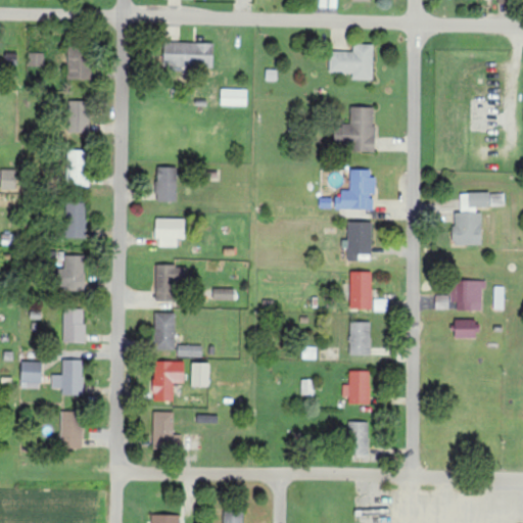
[(164,66),(214,67),(215,43),(165,42),(164,66)]
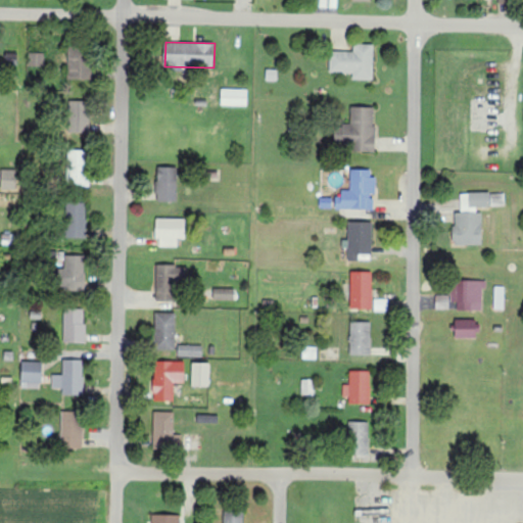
[(330,51),(330,73),(353,74),(353,80),(373,80),(374,45),(354,44),(353,52),(330,51)]
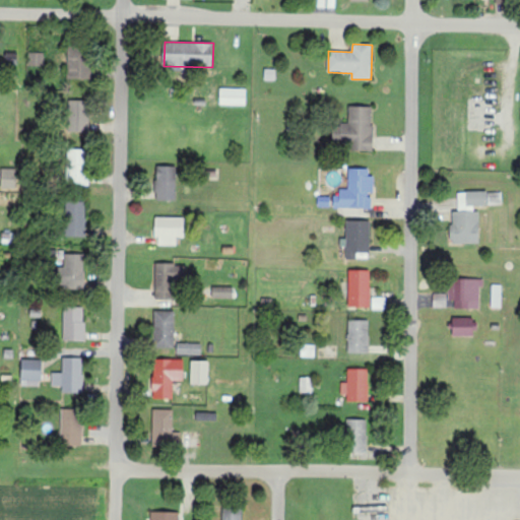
[(67,79),(90,79),(91,52),(67,52),(67,79)]
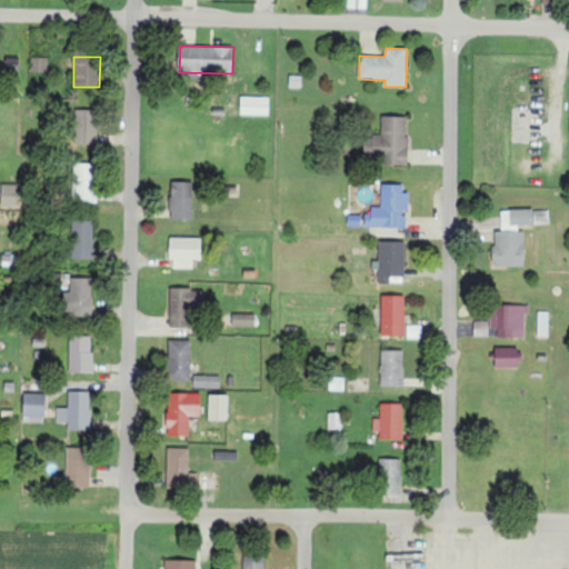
[(49,58),(32,58),(32,72),(49,72),(49,58)]
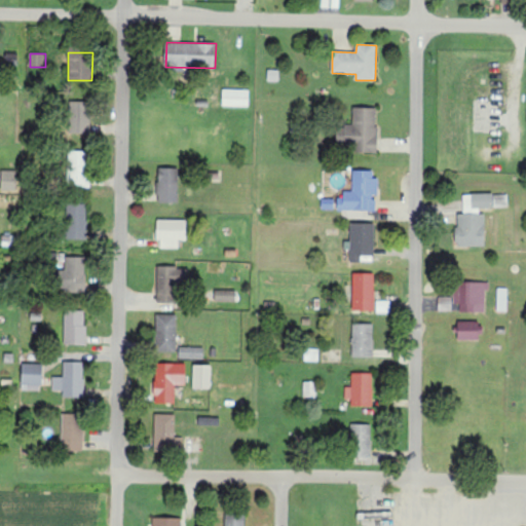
[(249,107),(250,89),(223,89),(223,106),(249,107)]
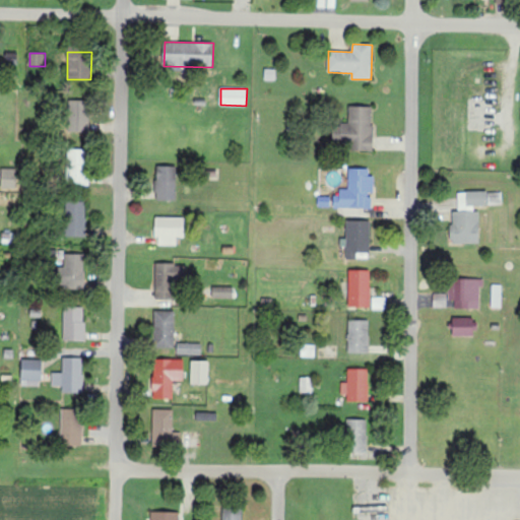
[(89,132),(89,101),(68,101),(68,132),(89,132)]
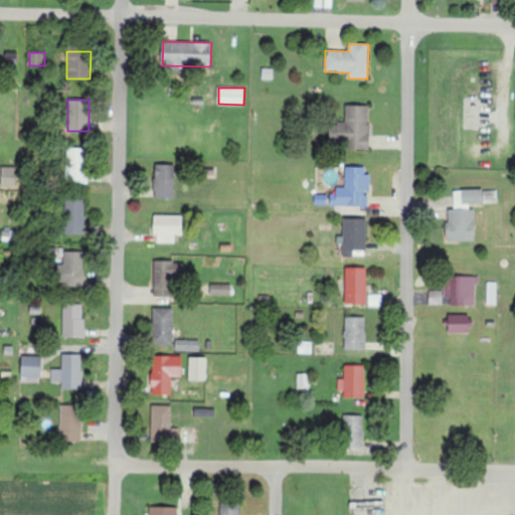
[(370,106),(346,106),(345,122),(338,122),(338,135),(331,135),(331,142),(346,142),(346,149),(369,150),(370,106)]
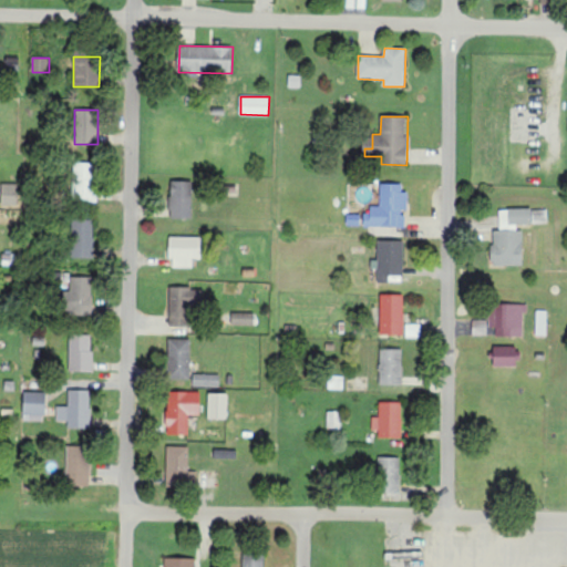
[(96,164),(74,163),(73,200),(95,202),(96,164)]
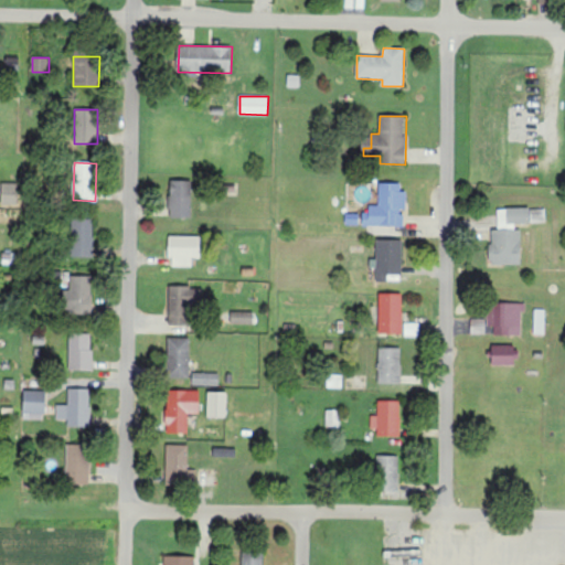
[(170,217),(191,219),(192,181),(171,180),(170,217)]
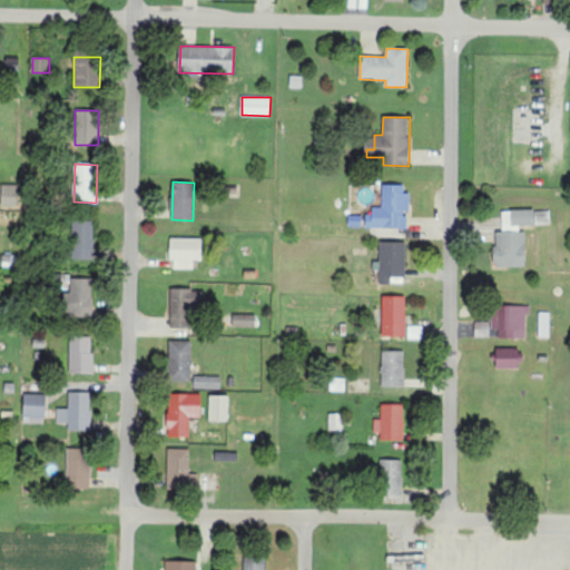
[(1,206),(17,207),(18,185),(2,184),(1,206)]
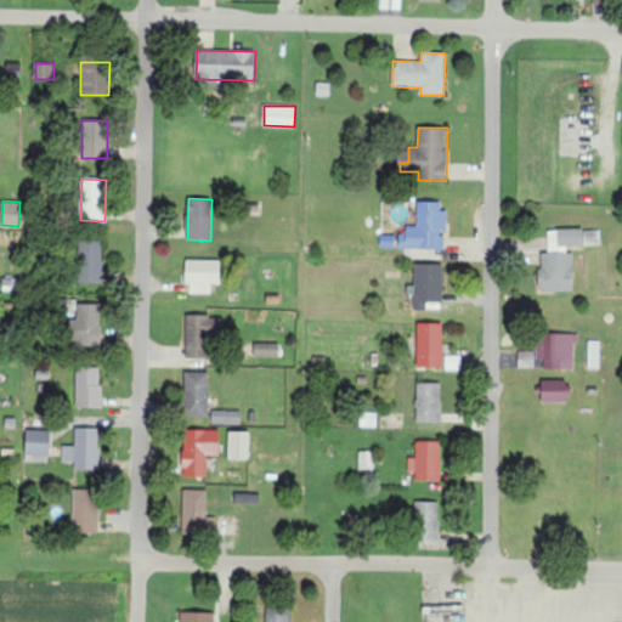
[(444,250),(445,231),(447,231),(448,210),(441,210),(441,202),(418,202),(417,227),(402,226),(402,249),(444,250)]
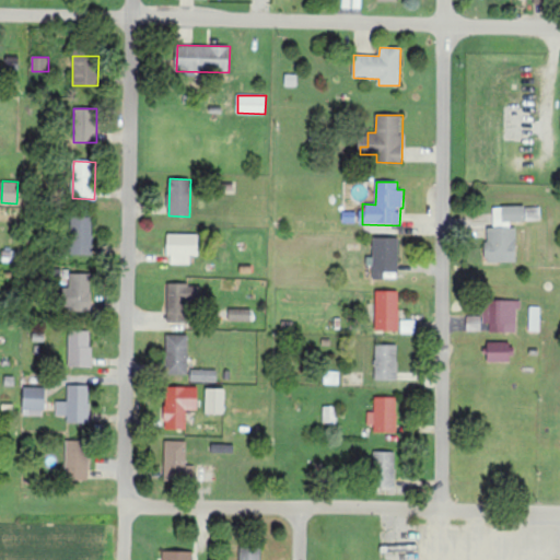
[(516,263),(516,222),(539,222),(539,207),(493,207),(493,229),(487,229),(487,263),(516,263)]
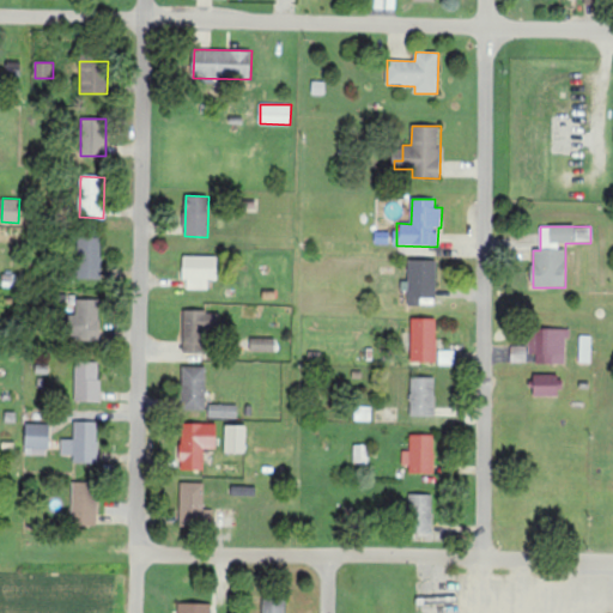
[(101,238),(79,237),(78,279),(101,279),(101,238)]
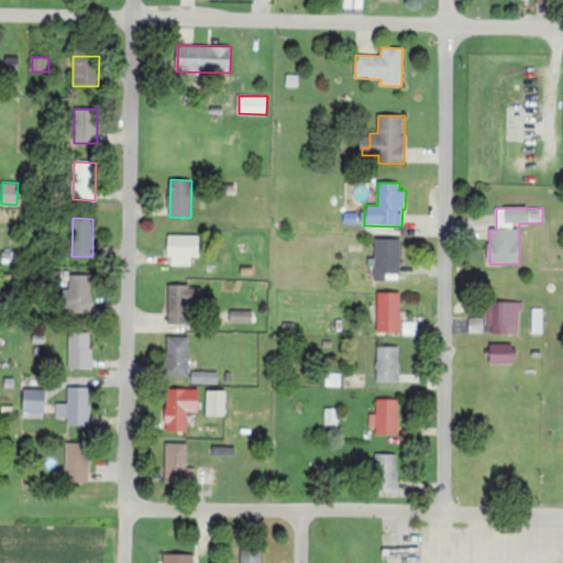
[(200,235),(169,235),(169,266),(191,266),(191,257),(200,257),(200,235)]
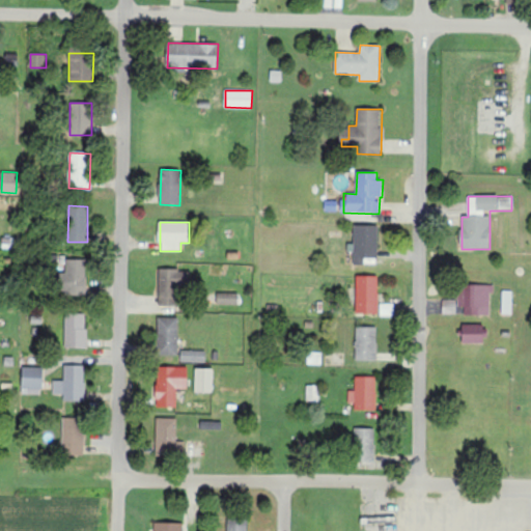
[(354,244),(347,244),(347,252),(354,252),(353,264),(365,266),(365,259),(379,259),(380,225),(354,225),(354,244)]
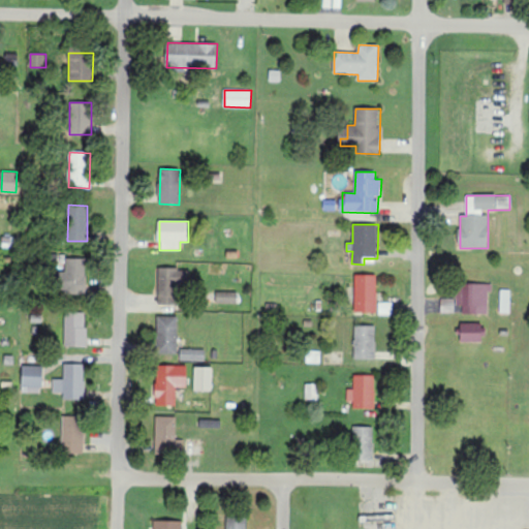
[(65,258),(65,272),(58,272),(58,294),(87,294),(86,258),(65,258)]
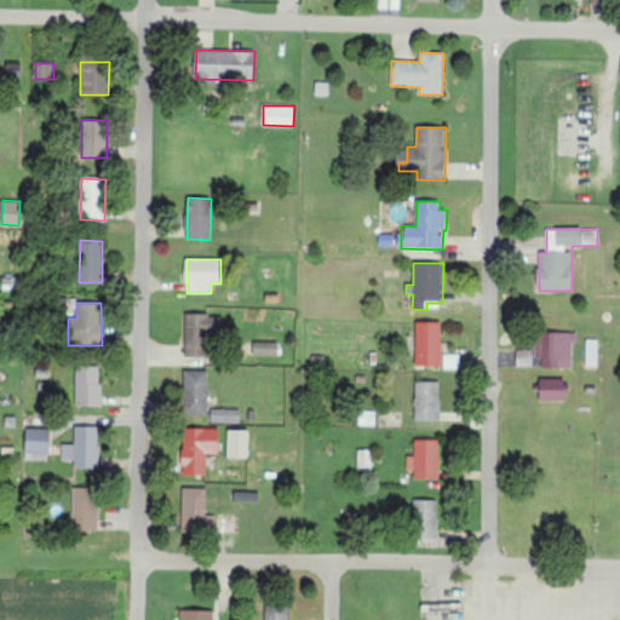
[(213,315),(184,314),(184,354),(213,354),(213,315)]
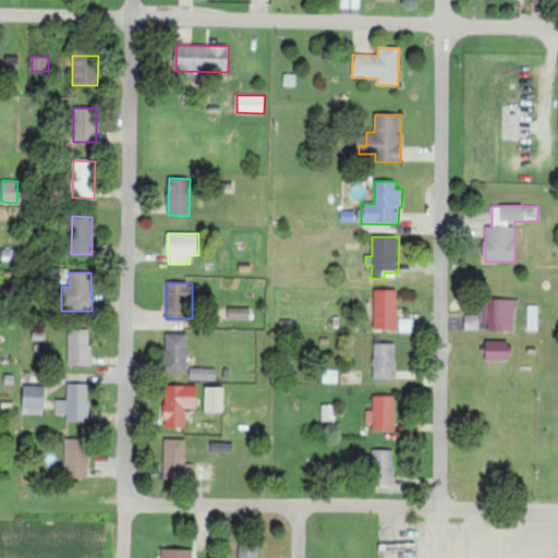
[(397,330),(398,290),(374,290),(374,330),(397,330)]
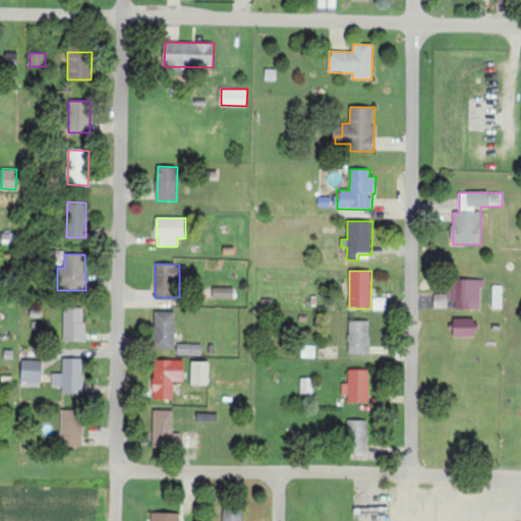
[(450,301),(456,301),(456,309),(481,310),(482,280),(450,280),(450,301)]
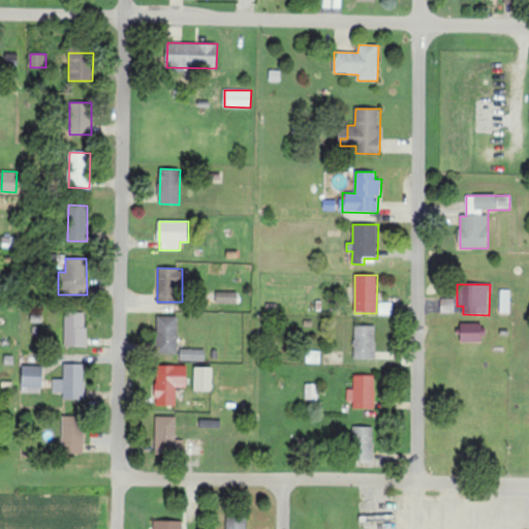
[(500,313),(509,313),(510,290),(500,290),(500,313)]
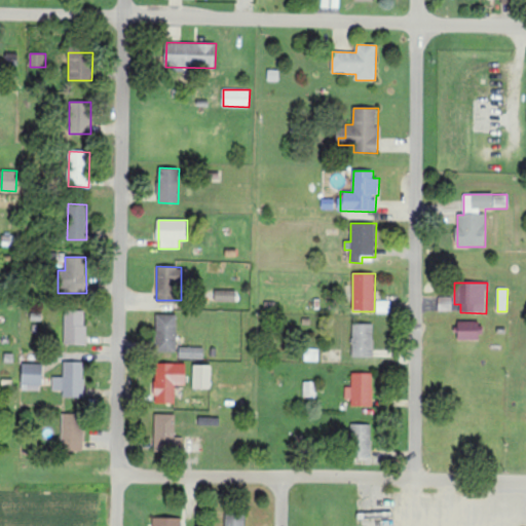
[(236,291),(216,290),(216,302),(236,303),(236,291)]
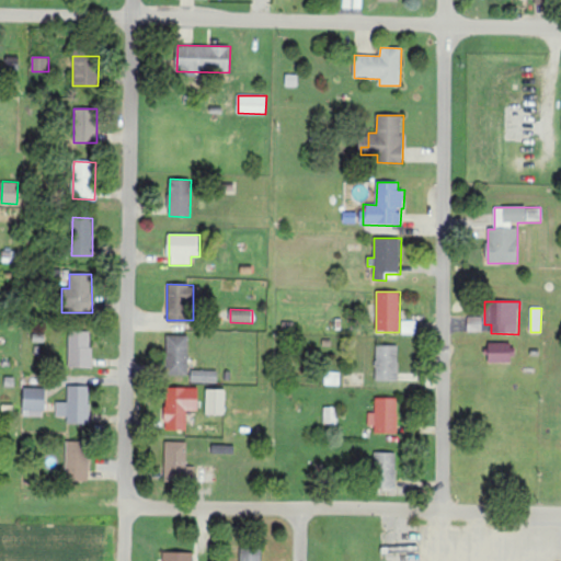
[(468,332),(482,332),(483,317),(468,317),(468,332)]
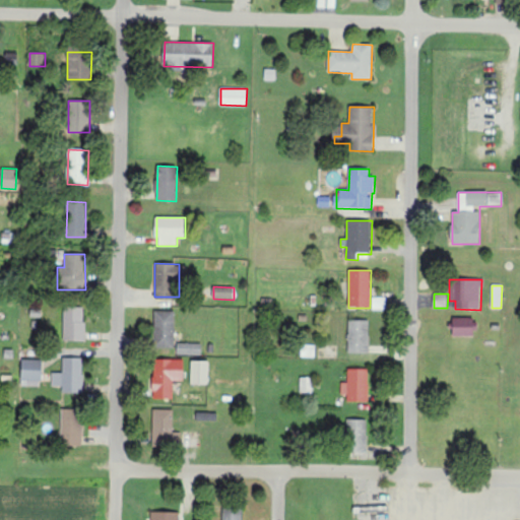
[(85,308),(64,308),(63,341),(84,341),(85,308)]
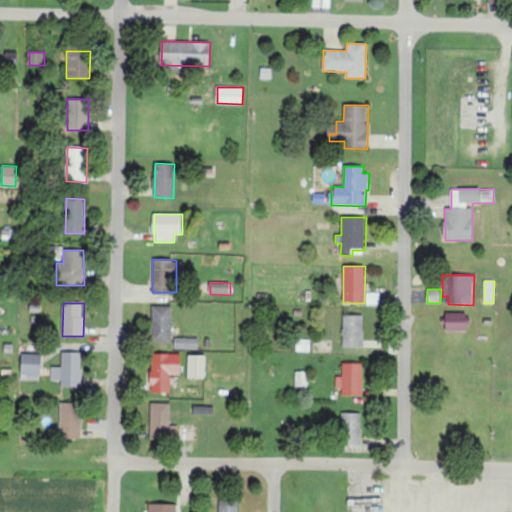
[(172,307),(153,306),(152,343),(171,343),(172,307)]
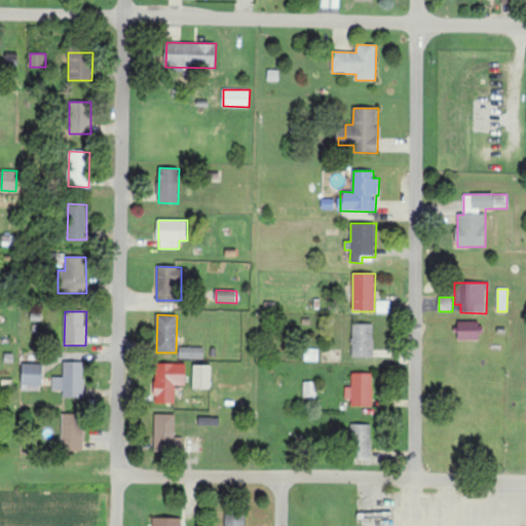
[(480,341),(480,322),(458,322),(458,341),(480,341)]
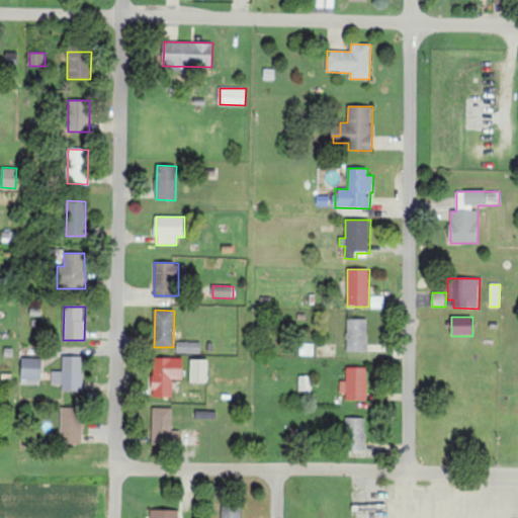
[(347,352),(368,352),(367,320),(347,320),(347,352)]
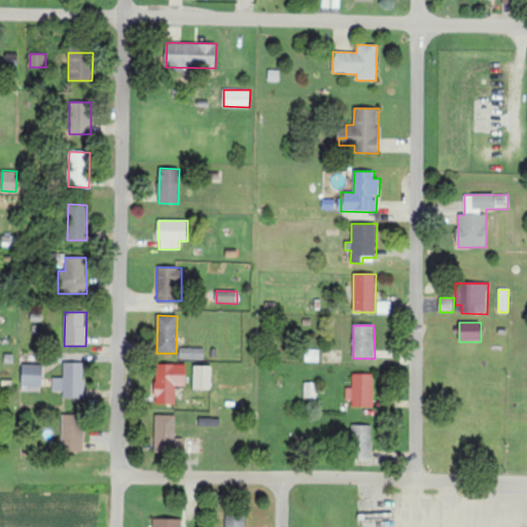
[(205,348),(180,348),(180,360),(205,359),(205,348)]
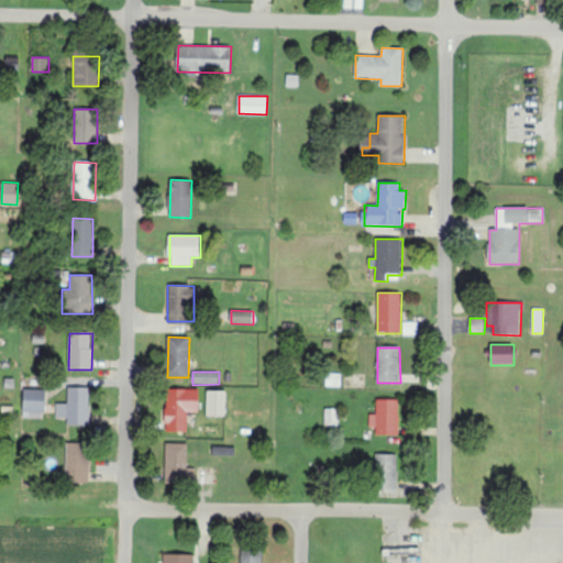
[(90,387),(68,387),(67,404),(56,404),(56,419),(67,419),(67,426),(90,426),(90,387)]
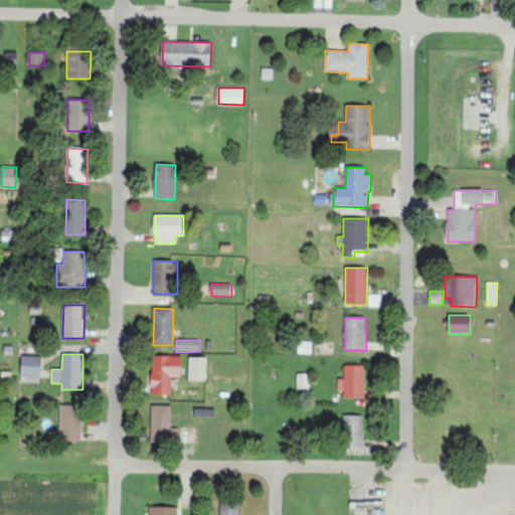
[(41,383),(41,357),(22,356),(21,382),(41,383)]
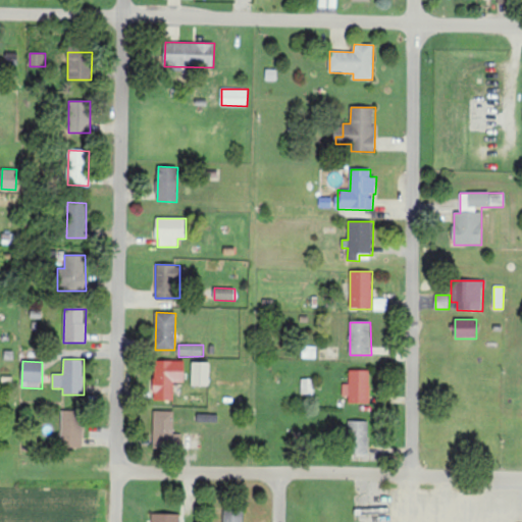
[(185,361),(154,361),(154,402),(173,402),(174,382),(185,382),(185,361)]
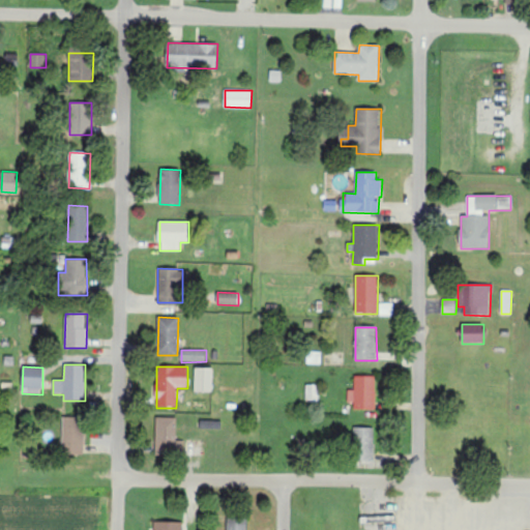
[(195,391),(212,392),(213,367),(195,367),(195,391)]
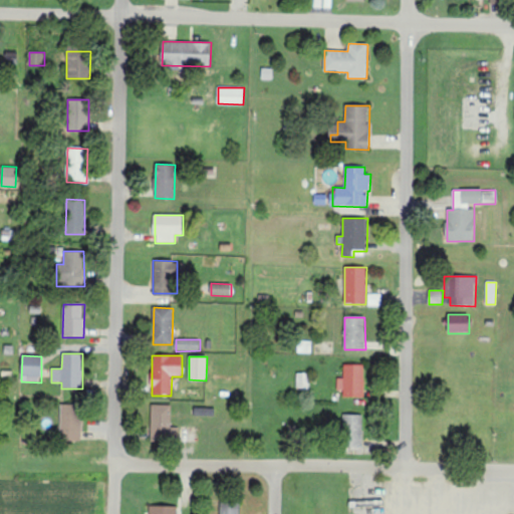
[(364,365),(344,364),(343,377),(337,377),(337,390),(343,390),(343,397),(363,398),(364,365)]
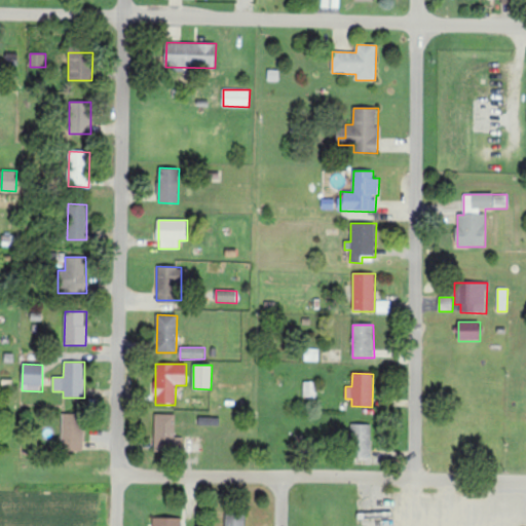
[(303,398),(315,398),(316,382),(304,381),(303,398)]
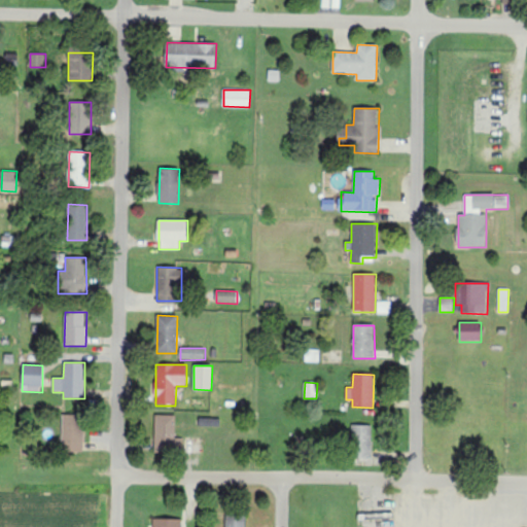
[(62,452),(82,452),(83,415),(62,415),(62,452)]
